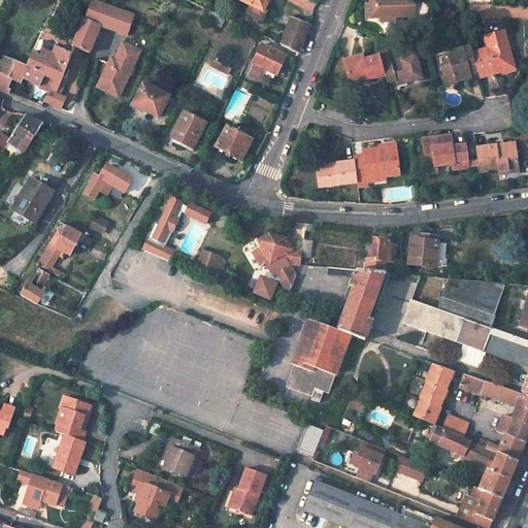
[(89,53),(100,26),(127,37),(135,18),(94,0),(92,0),(85,19),(83,19),(72,45),(89,53)]
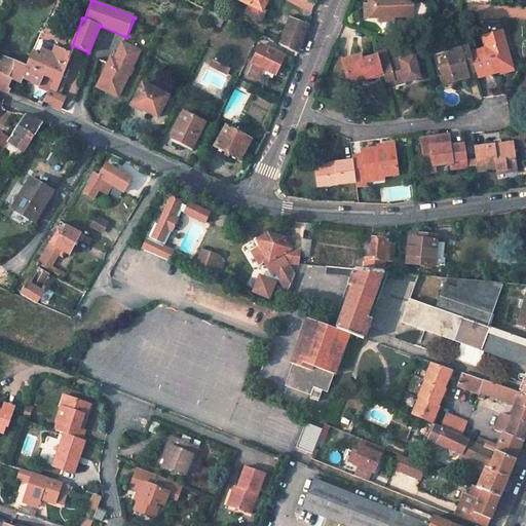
[(265,0),(237,0),(237,1),(249,6),(246,14),(261,21),(265,10),(263,8),(265,0)]
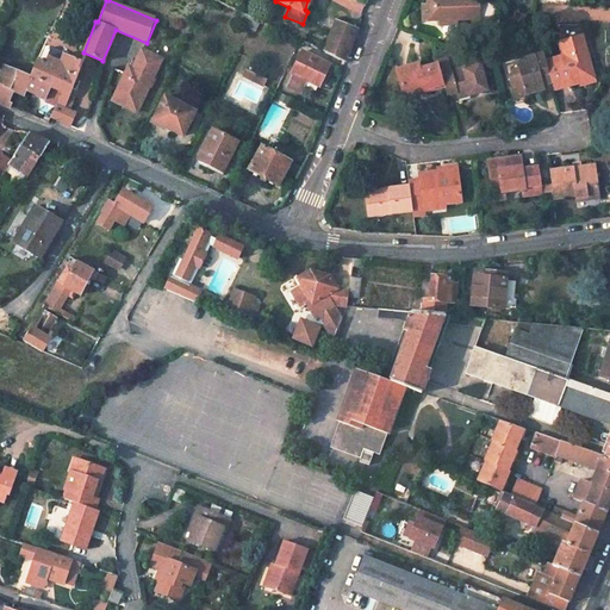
[(459,19),(481,19),(481,6),(475,0),(449,0),(448,2),(443,2),(442,0),(429,0),(430,2),(425,2),(425,19),(442,19),(442,24),(459,23),(459,19)]
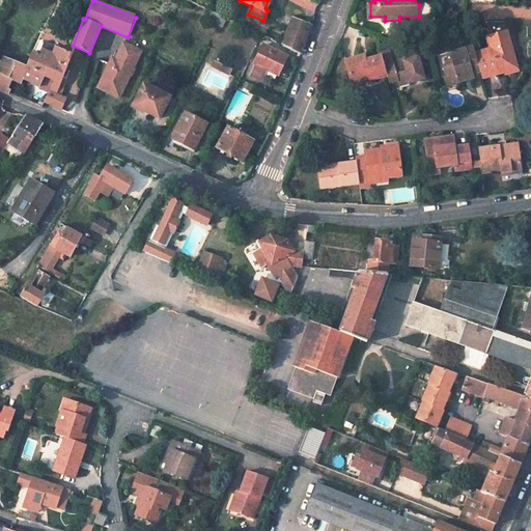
[(500,18),(530,18),(530,3),(516,4),(516,3),(500,3),(500,18)]
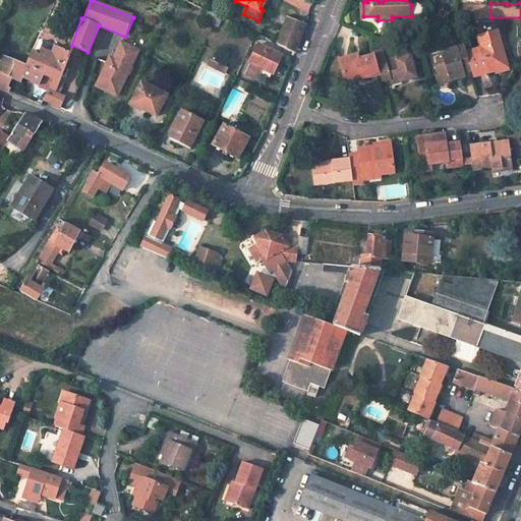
[(296,53),(306,25),(290,19),(280,45),(296,53)]
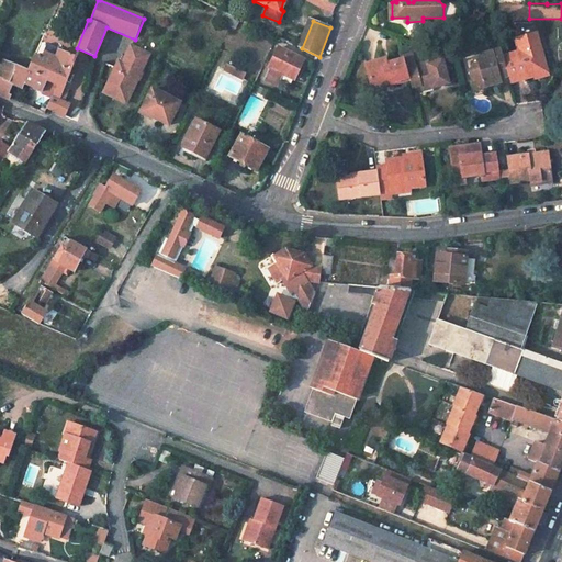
[(272,67),(268,79),(278,83),(282,75),(288,63),(299,67),(304,56),(279,45),(270,66),(272,67)]
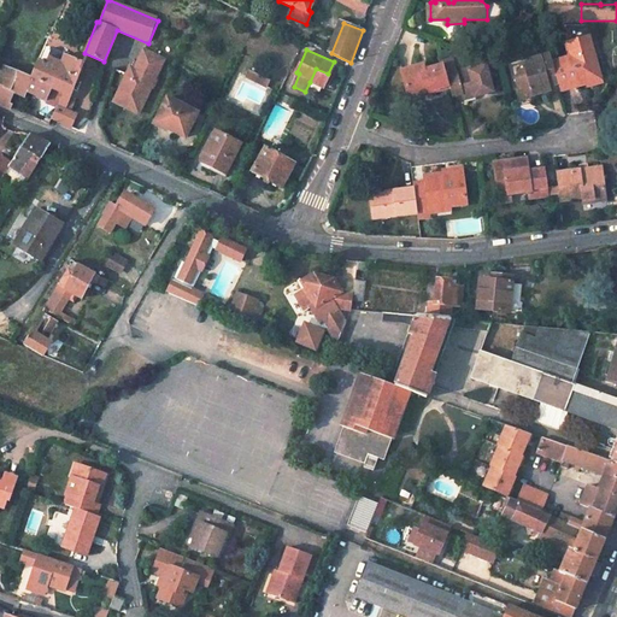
[(558,92),(591,82),(588,77),(598,74),(592,50),(548,63),(557,88),(558,92)]
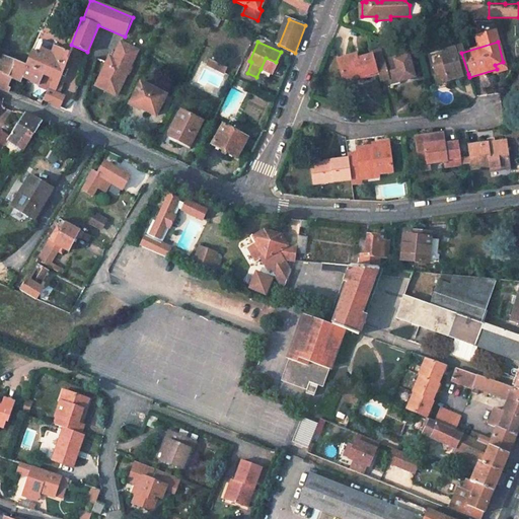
[(105,63),(98,78),(108,82),(105,89),(118,95),(127,74),(123,72),(126,65),(130,67),(137,50),(119,44),(115,55),(110,65),(105,63)]
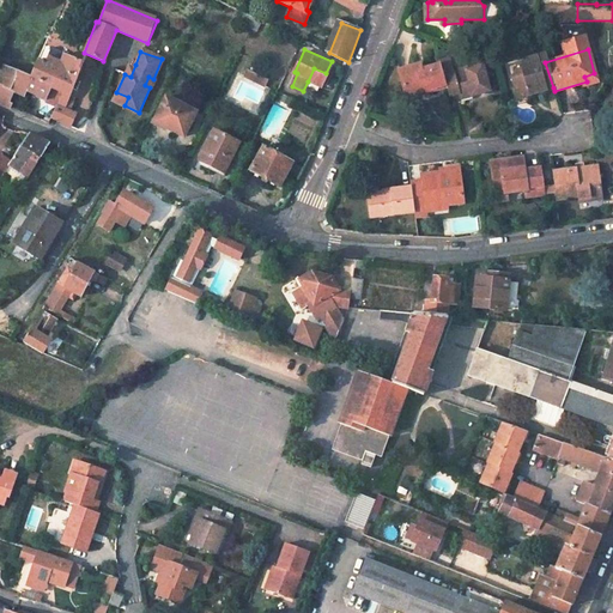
[(509,79),(513,92),(526,87),(527,92),(533,90),(534,95),(553,87),(545,62),(542,53),(522,60),(520,65),(514,67),(515,70),(509,79)]
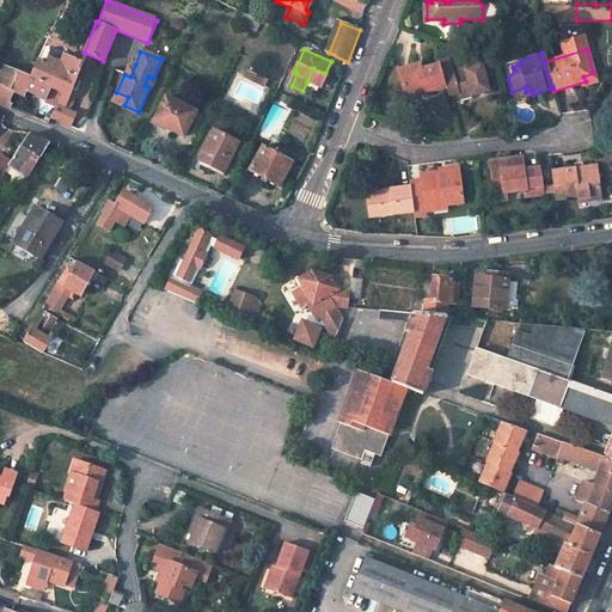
[(71,127),(77,114),(63,108),(83,62),(65,55),(61,63),(48,57),(47,61),(38,57),(30,77),(30,78),(34,79),(50,86),(62,91),(51,118),(71,127)]
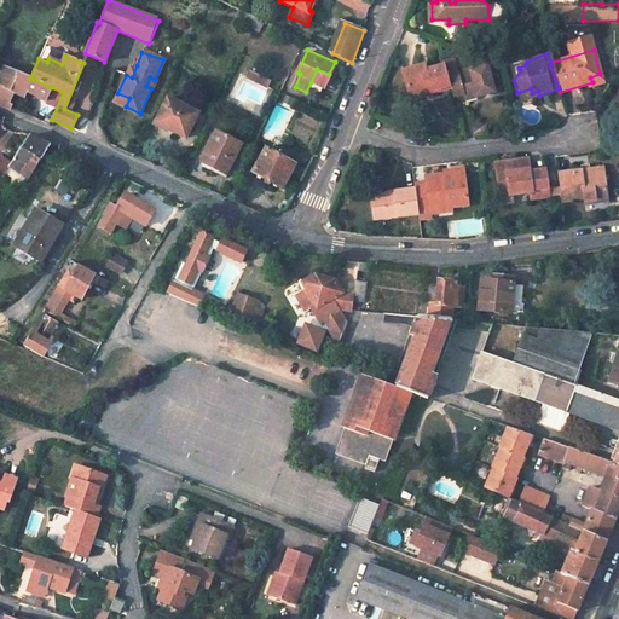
[(249,59),(247,67),(262,74),(266,67),(249,59)]
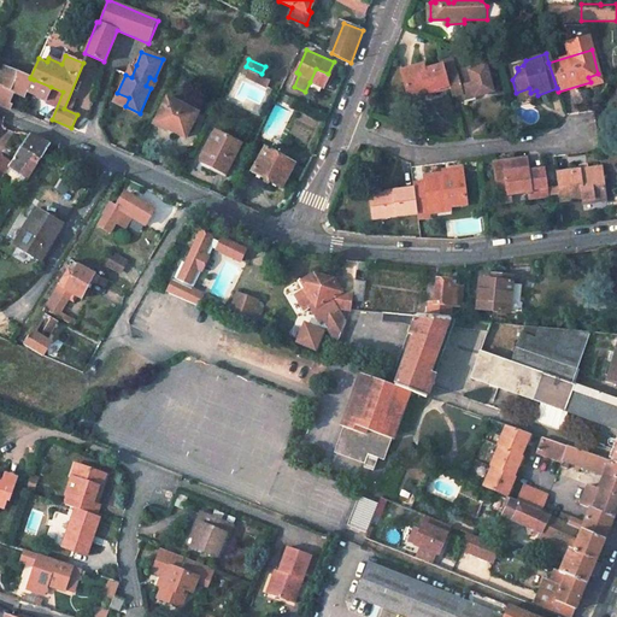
[(460,95),(472,92),(475,97),(492,92),(483,65),(466,71),(465,69),(451,72),(447,60),(440,63),(441,66),(448,89),(451,98),(460,95)]
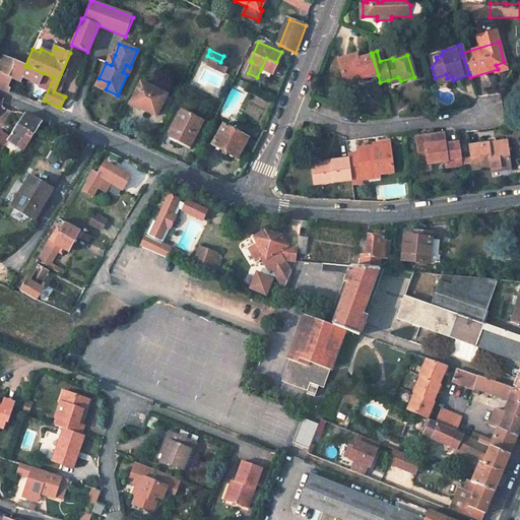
[(429,55),(432,67),(437,59),(436,57),(441,55),(443,51),(429,55)]
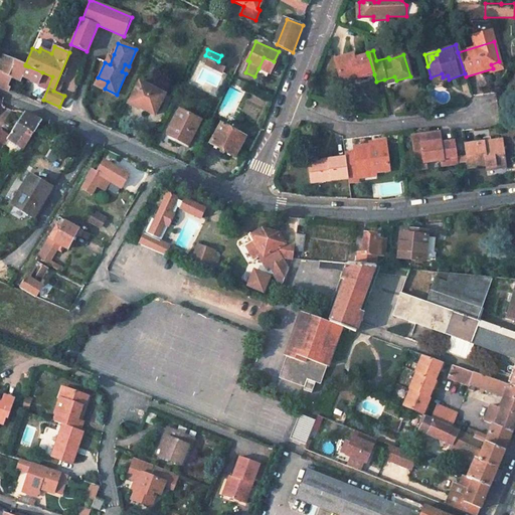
[(110,64),(114,54),(108,53),(105,62),(110,64)]
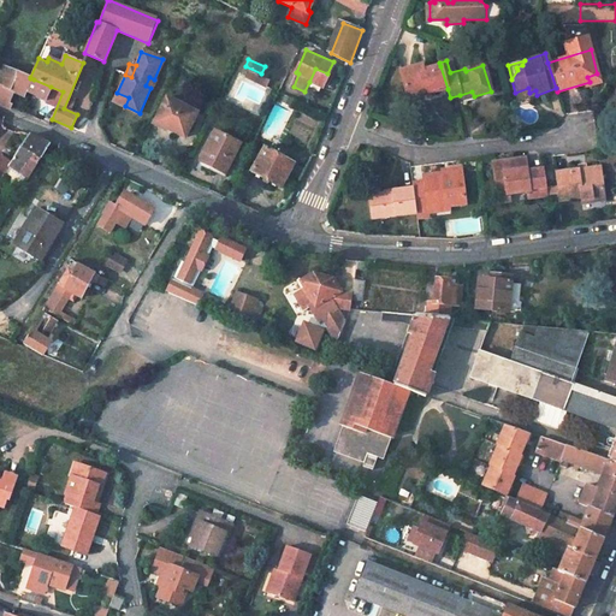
[(5,66),(0,76),(0,105),(9,108),(11,104),(15,93),(25,98),(28,92),(34,80),(30,78),(30,77),(5,66)]
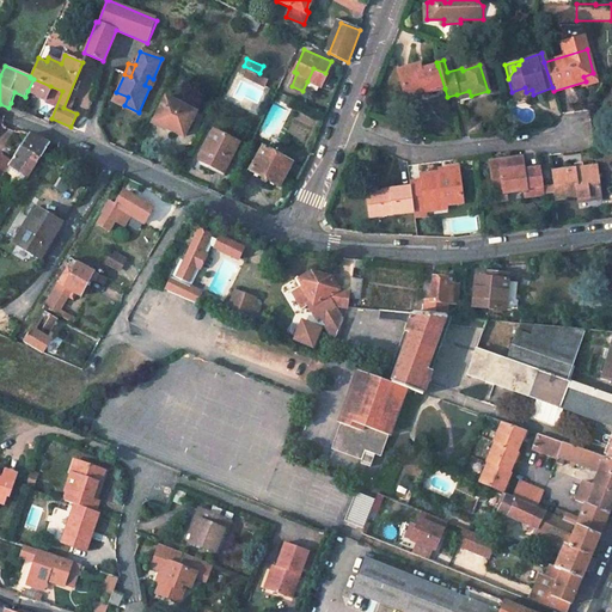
[(270,69),(263,66),(259,73),(267,77),(270,69)]
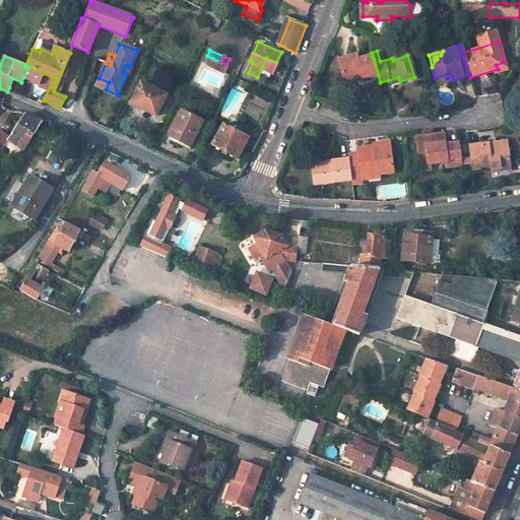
[(354,56),(336,61),(341,78),(360,73),(361,77),(361,80),(378,75),(372,56),(360,60),(360,63),(356,64),(355,61),(354,56)]
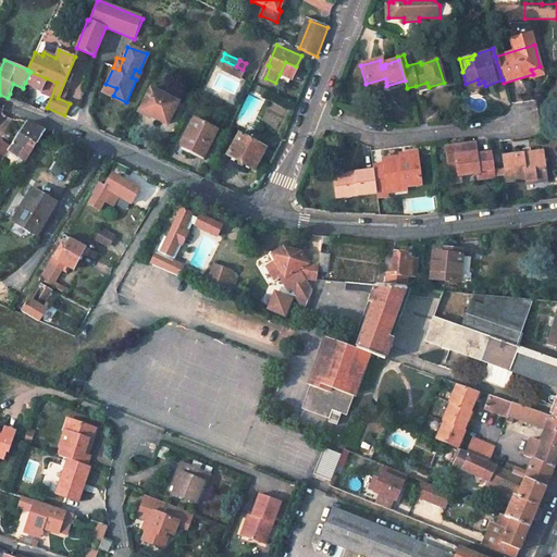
[(285,62),(280,74),(291,79),(296,66),(285,62)]
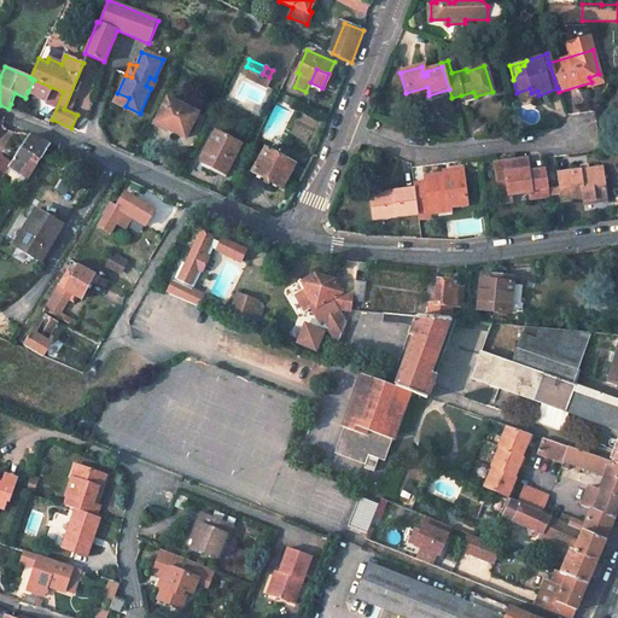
[(34,80),(28,92),(47,100),(51,87),(34,80)]
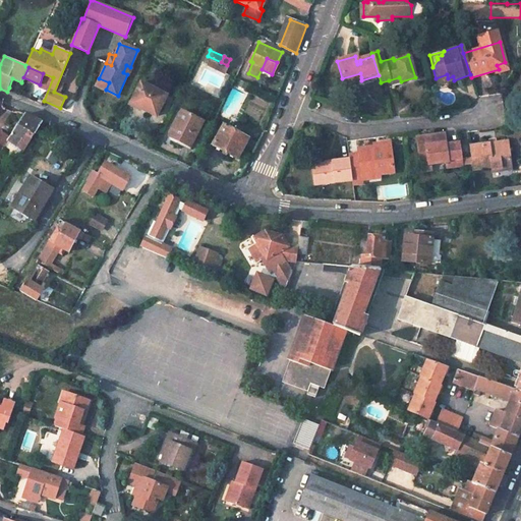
[(360,73),(342,78),(343,82),(361,77),(360,73)]
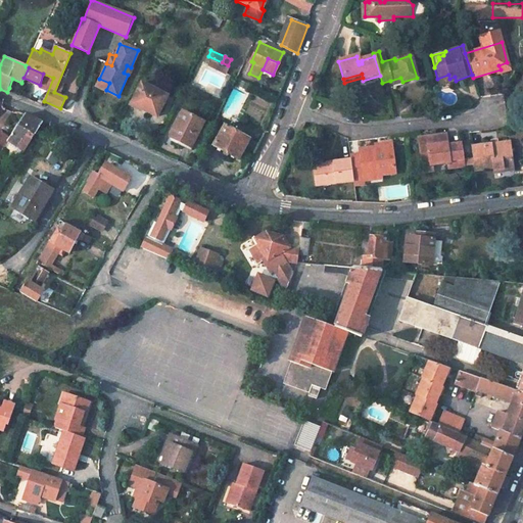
[(439,85),(452,82),(449,79),(448,75),(437,79),(439,85)]
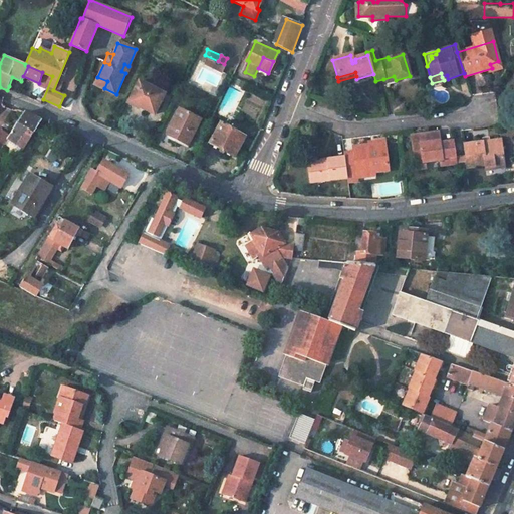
[(107,81),(97,77),(94,84),(104,88),(107,81)]
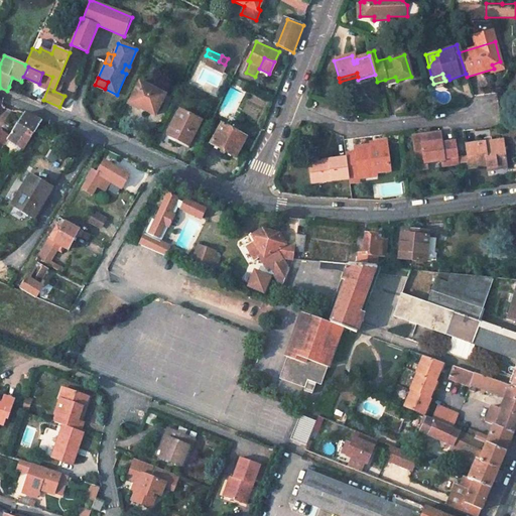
[(138,82),(128,103),(153,115),(163,94),(138,82)]
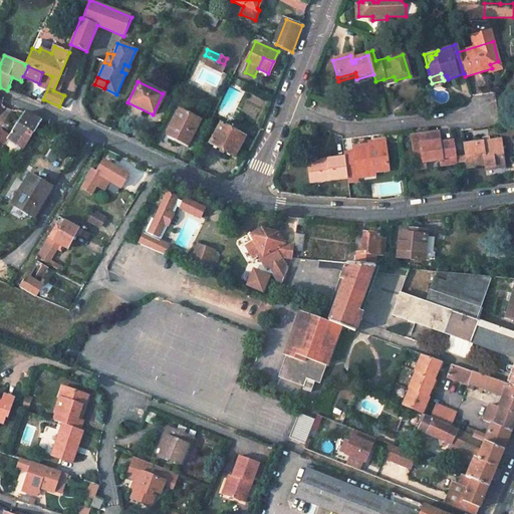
[(178,109),(168,134),(189,144),(200,119),(178,109)]
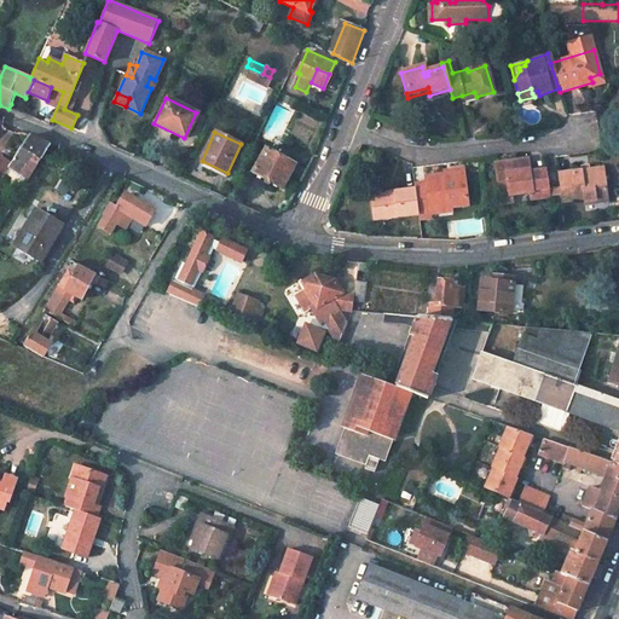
[(10,168),(29,180),(51,146),(30,137),(12,165),(10,168)]
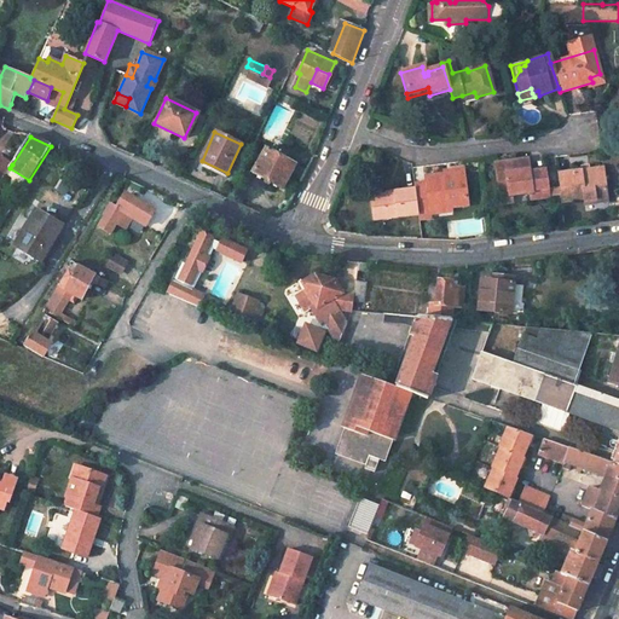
[(265,149),(253,173),(281,189),(294,165),(265,149)]
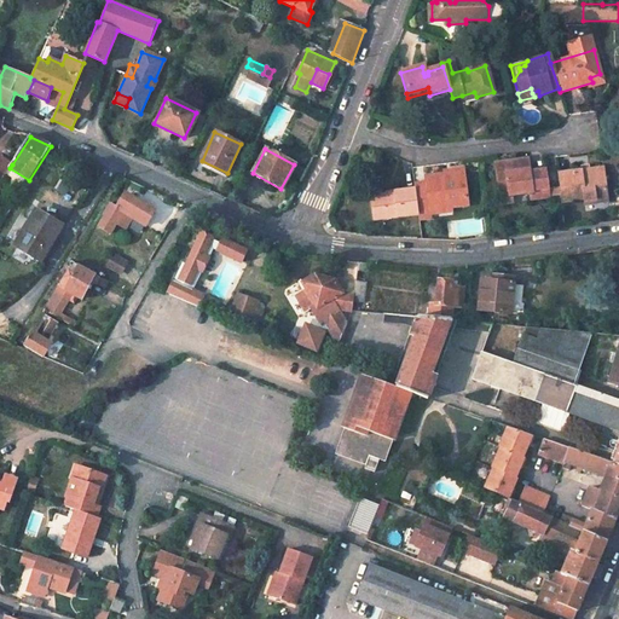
[(12,165),(0,156),(0,174),(4,178),(10,168),(12,165)]
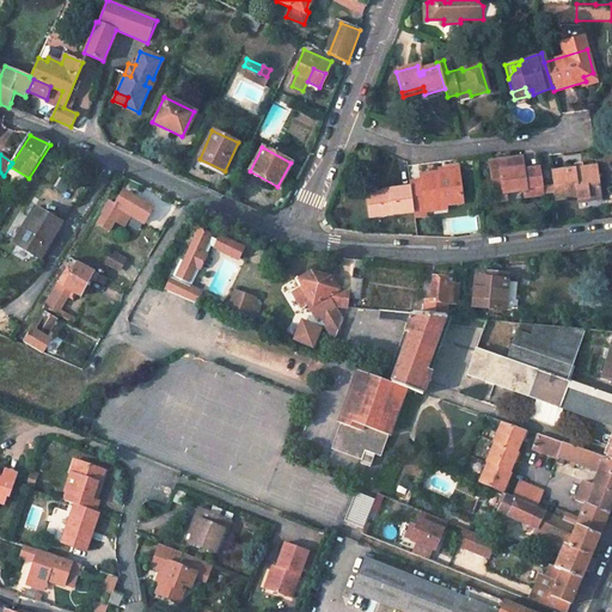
[(536,171),(520,172),(519,161),(508,163),(508,159),(487,161),(489,189),(499,188),(500,194),(503,193),(515,191),(520,194),(520,197),(539,195),(538,188),(536,171)]
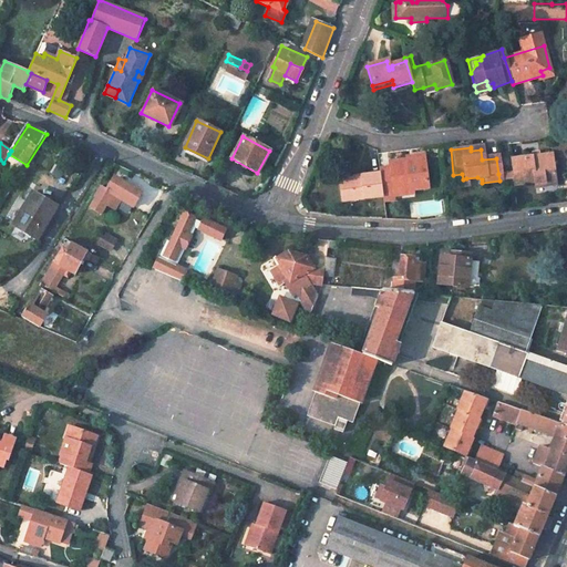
[(549,154),(508,160),(509,173),(512,184),(532,181),(532,183),(552,181),(549,154)]
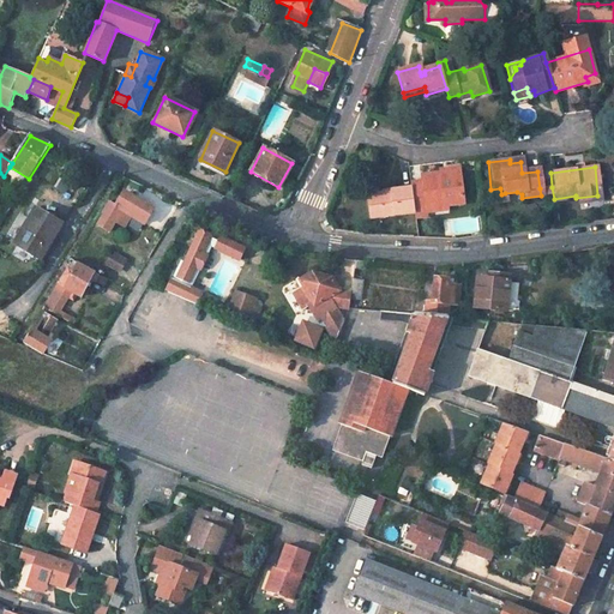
[(416,212),(429,211),(429,209),(451,205),(465,204),(462,170),(441,174),(423,176),(425,181),(413,182),(413,187),(416,212)]
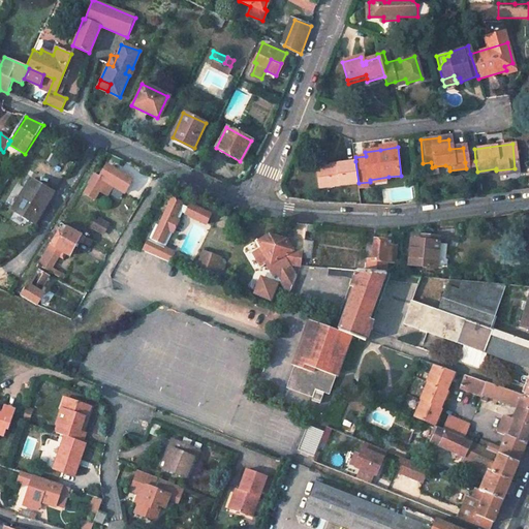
[(337,165),(317,168),(319,189),(359,183),(355,161),(337,164),(337,165)]
